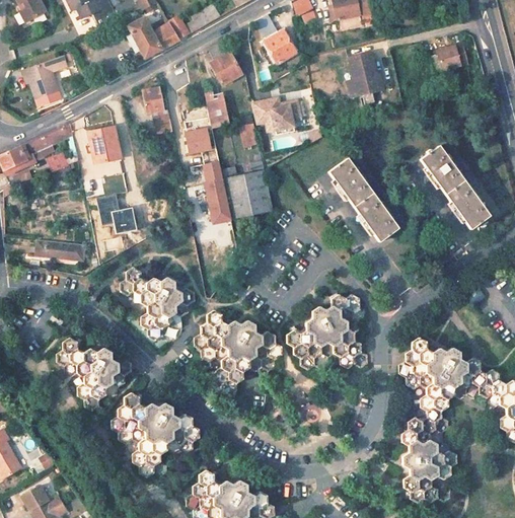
[(28,0),(28,1),(24,3),(22,4),(30,19),(51,10),(46,0),(28,0)]
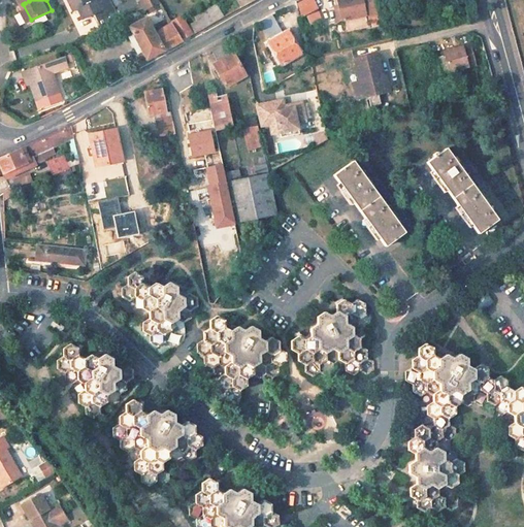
[(72,0),(77,9),(79,8),(85,19),(96,13),(102,29),(121,20),(111,0),(97,0),(72,0)]
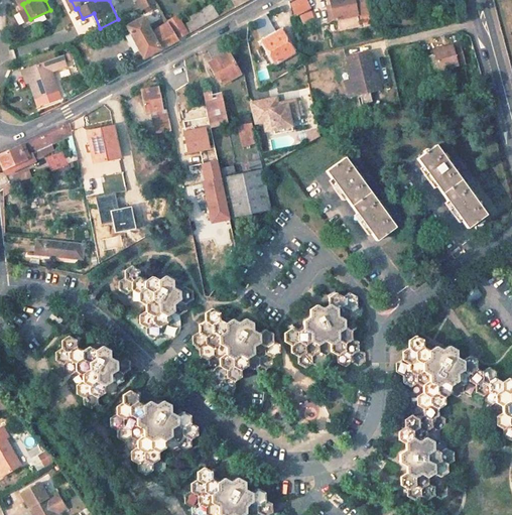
[(141,0),(145,8),(159,1),(158,0),(141,0)]
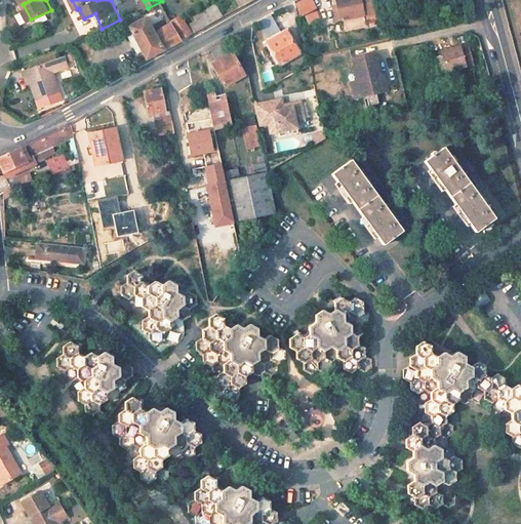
[(238,0),(236,1),(241,9),(257,0),(238,0)]
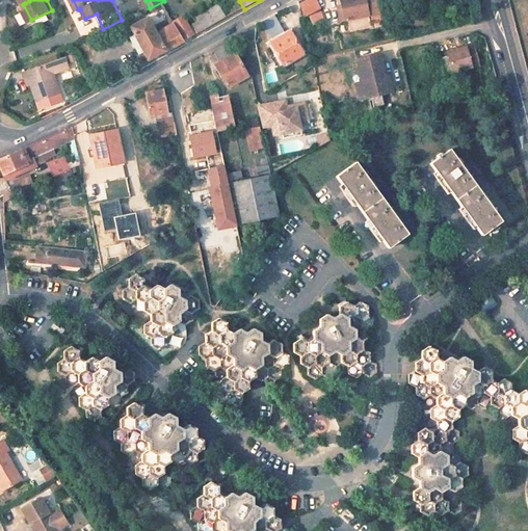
[(308,17),(321,9),(316,0),(305,0),(300,3),(308,17)]
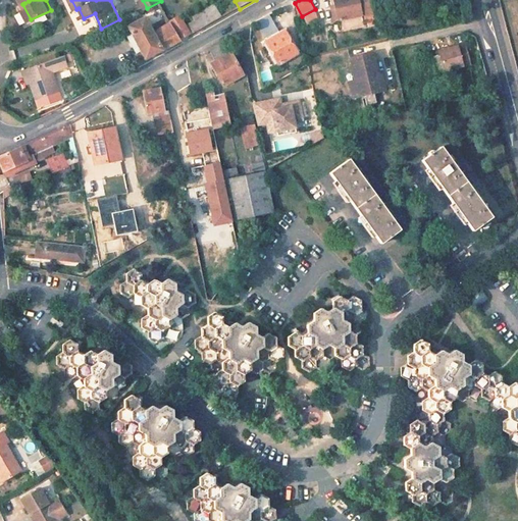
[(333,0),(339,17),(362,12),(358,0),(333,0)]
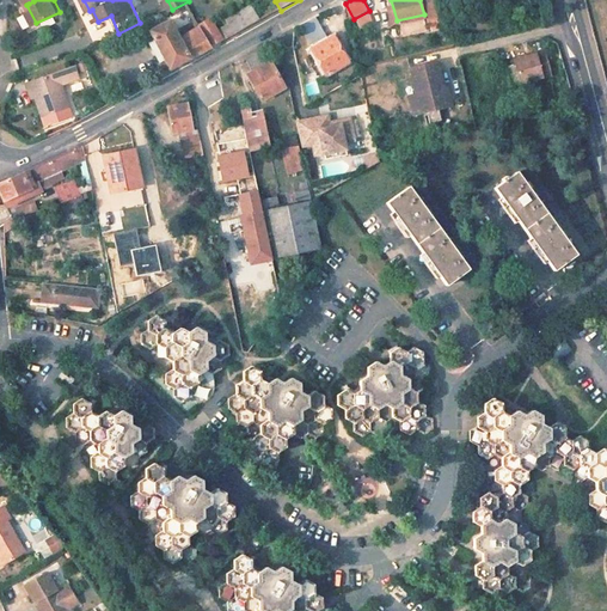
[(169,18),(189,8),(188,4),(166,13),(169,18)]
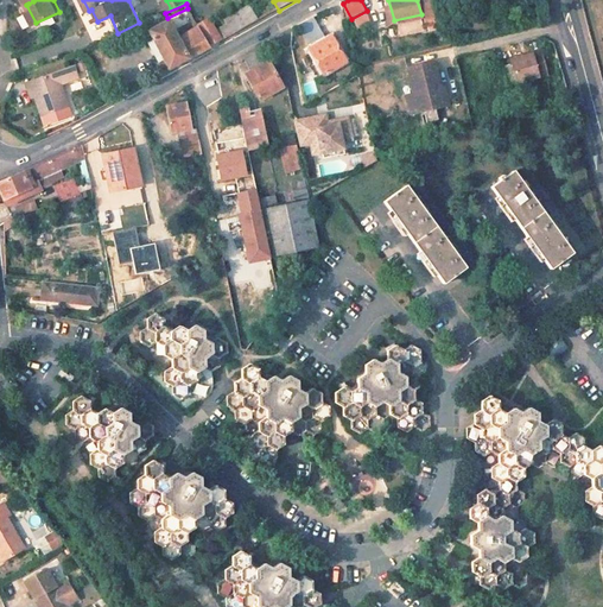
[(183,38),(172,20),(152,31),(173,70),(215,48),(203,27),(183,38)]
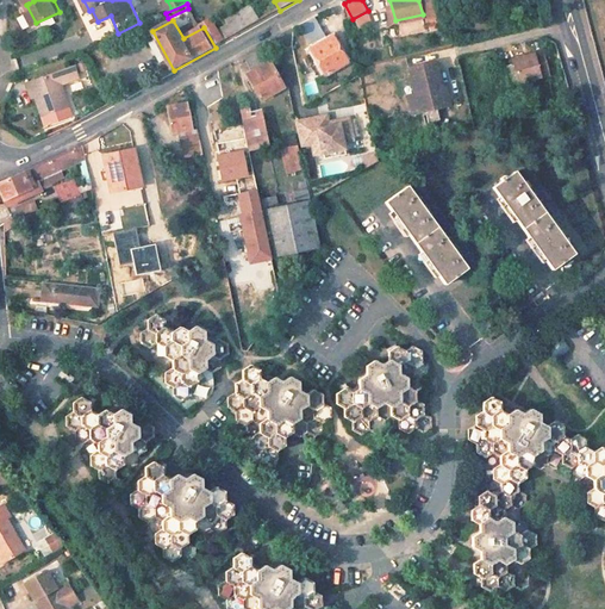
[(322,78),(349,63),(336,37),(313,49),(322,63),(316,67),(322,78)]
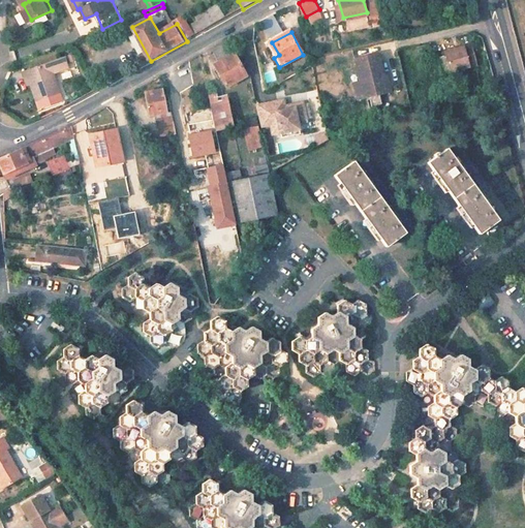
[(481,63),(474,41),(467,43),(467,45),(450,51),(451,54),(441,57),(445,72),(481,63)]
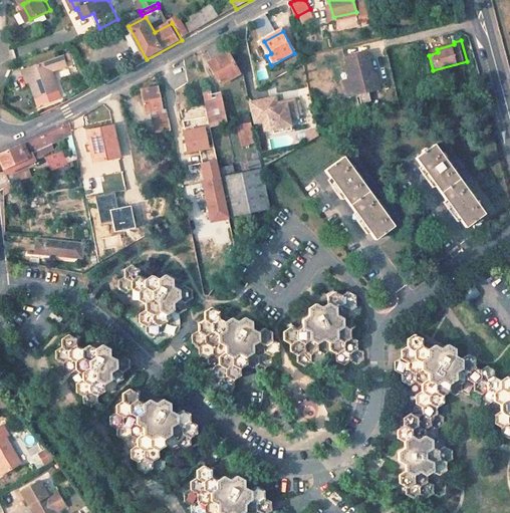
[(210,63),(221,84),(240,75),(223,41),(207,49),(213,61),(210,63)]
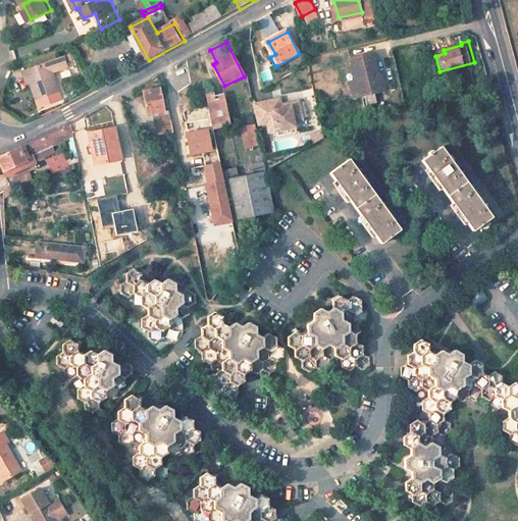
[(27,68),(30,77),(32,76),(34,83),(40,99),(62,90),(55,70),(70,65),(66,54),(27,68)]
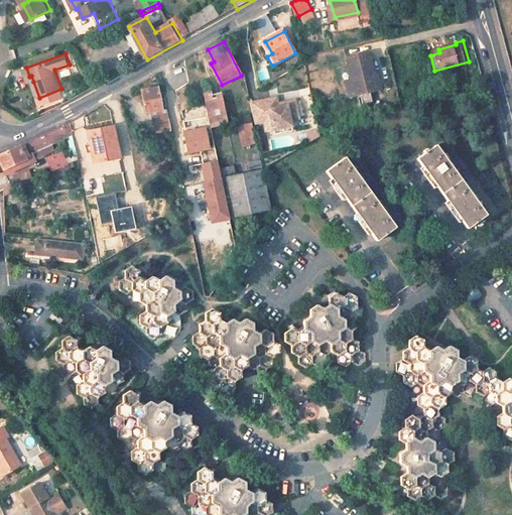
[(376,81),(369,54),(348,59),(354,81),(347,82),(351,99),(381,91),(379,80),(376,81)]
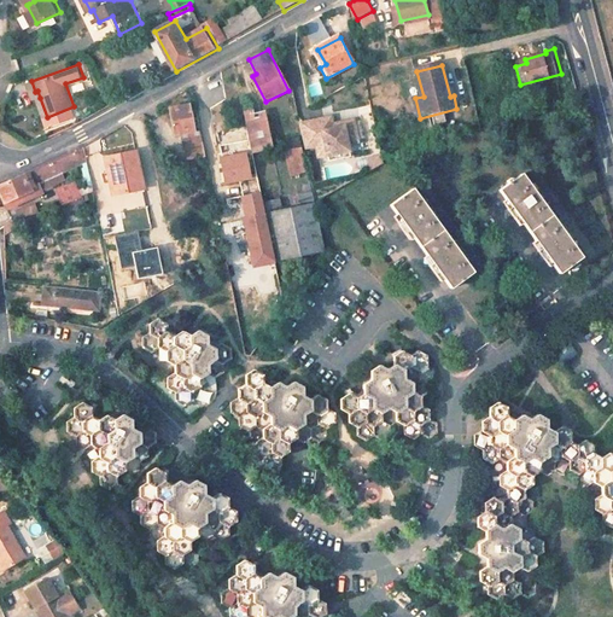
[(190,158),(205,156),(196,109),(190,110),(188,104),(170,108),(175,135),(185,134),(190,158)]
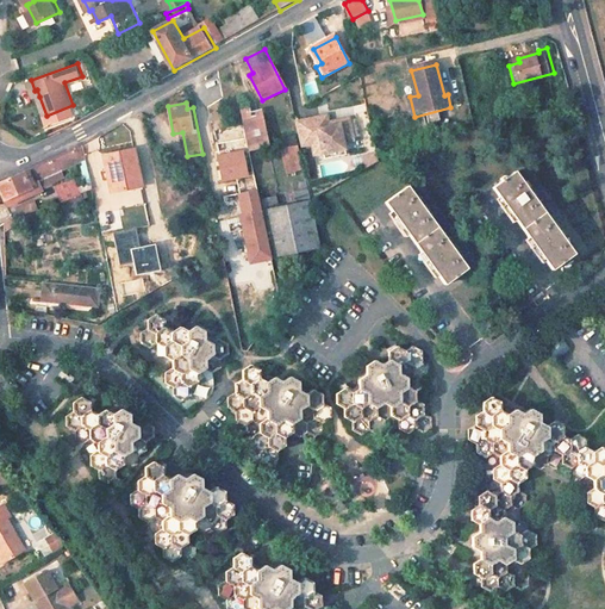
[(251,150),(270,147),(264,117),(250,120),(247,107),(242,109),(251,150)]
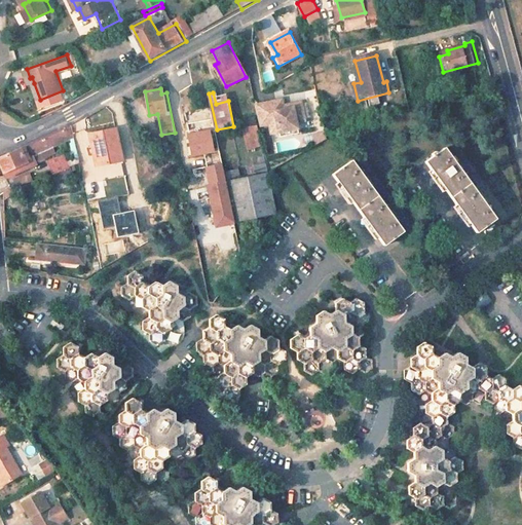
[(281,136),(300,130),(296,118),(305,116),(301,100),(290,103),(290,105),(285,107),(282,98),(256,105),(260,125),(269,122),(271,132),(281,136)]
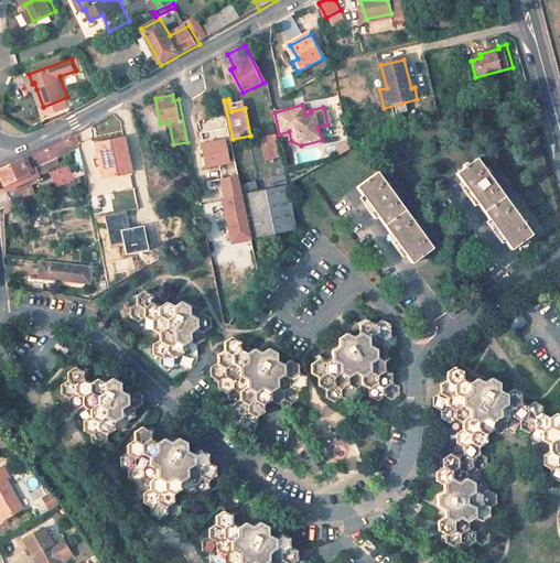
[(267,160),(282,157),(277,132),(261,137),(267,160)]
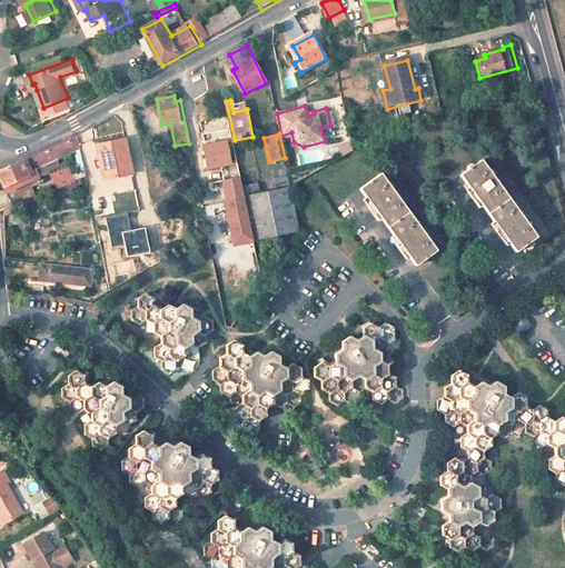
[(231,178),(240,176),(233,139),(202,146),(207,168),(228,163),(231,178)]
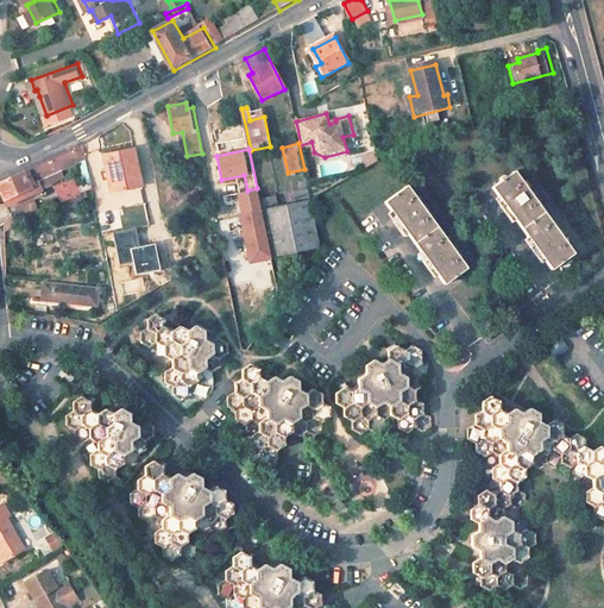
[(117,192),(140,186),(133,151),(104,158),(107,173),(113,171),(117,192)]
